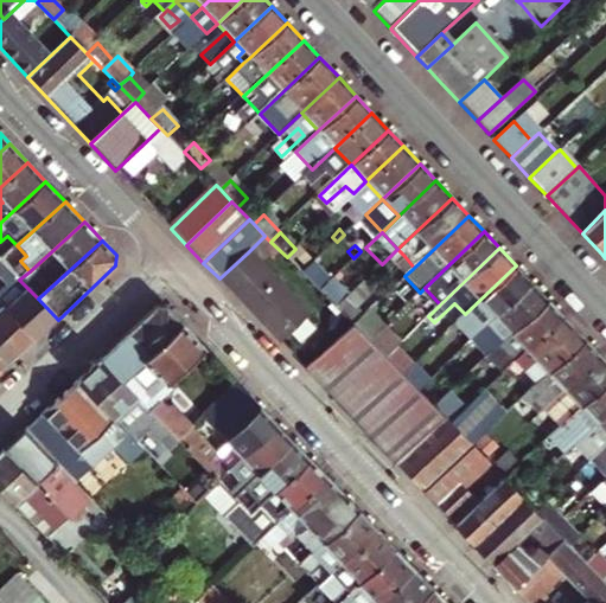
[(397,249),(388,258),(394,265),(404,256),(397,249)]
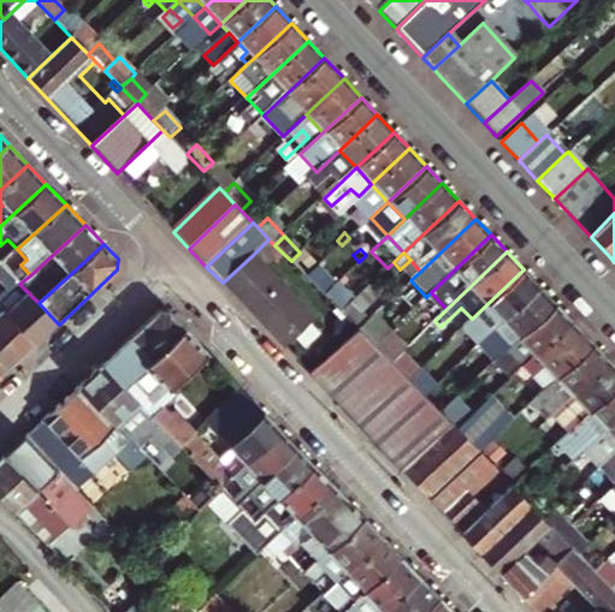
[(315,322),(252,256),(223,283),(287,350),(315,322)]
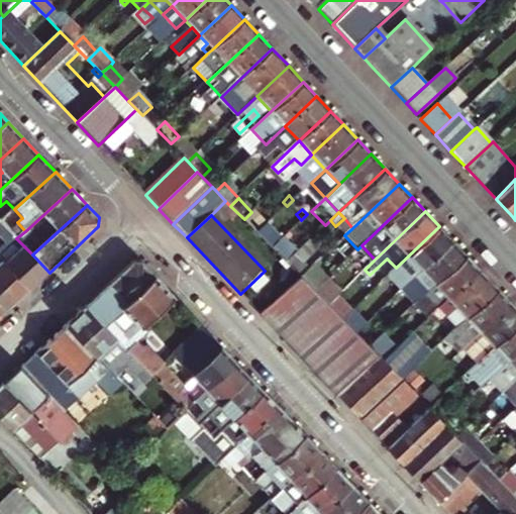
[(0,260),(29,291),(49,273),(32,254),(16,238),(1,222),(0,221),(0,236),(5,243),(0,247),(0,260)]
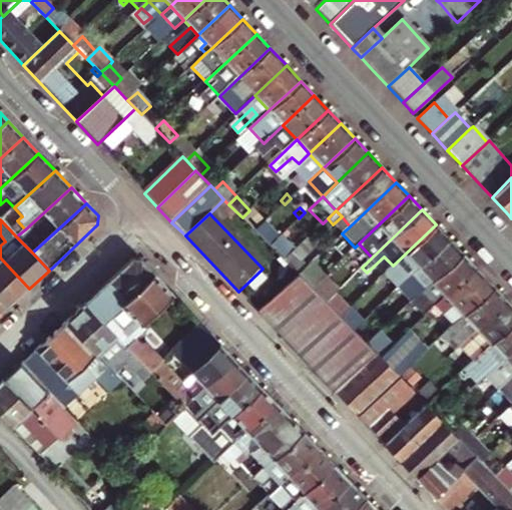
[(279,238),(265,223),(256,231),(271,246),(279,238)]
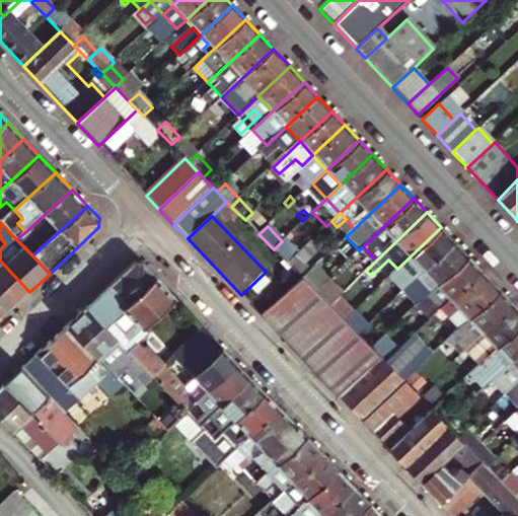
[(405,289),(455,242),(441,227),(397,269),(391,275),(405,289)]
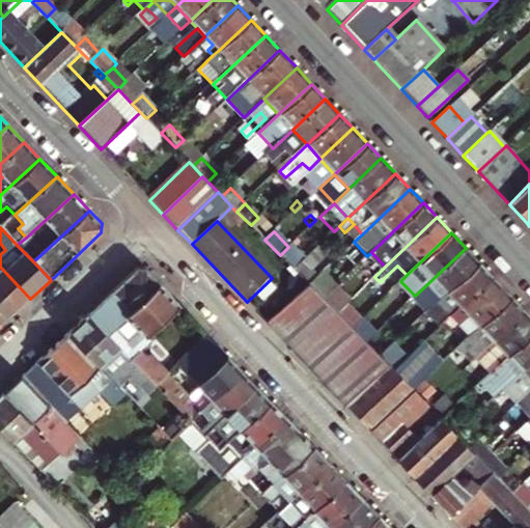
[(330,246),(324,241),(302,261),(294,270),(309,285),(317,276),(312,270),(329,255),(325,251),(330,246)]
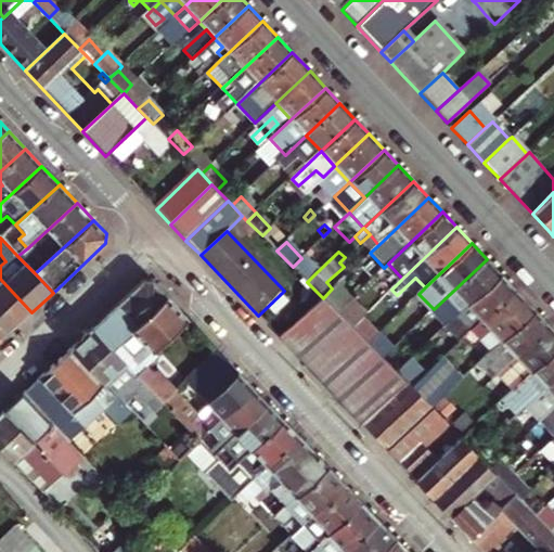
[(301,258),(293,267),(307,282),(316,273),(301,258)]
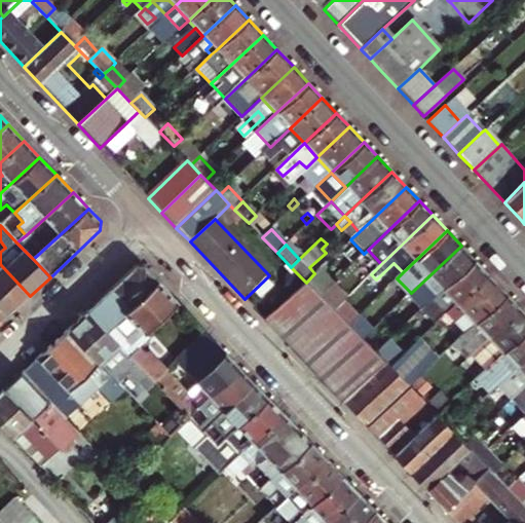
[(423,306),(442,289),(474,259),(461,246),(411,293),(423,306)]
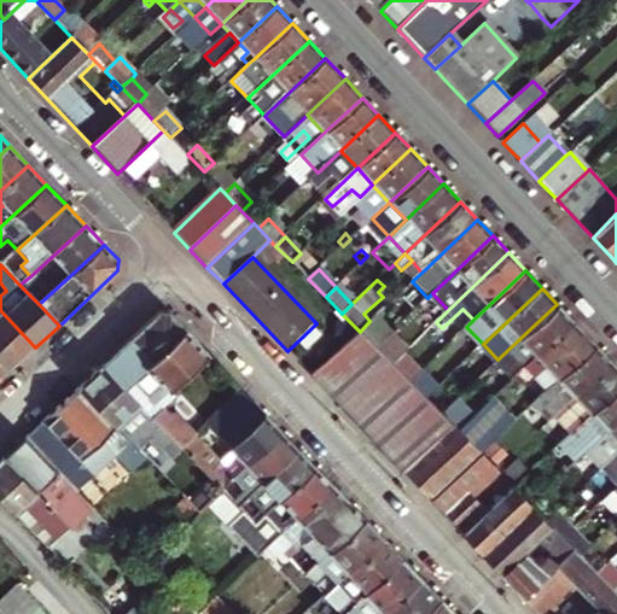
[(557,304),(519,339),(536,357),(574,322),(566,315),(557,304)]
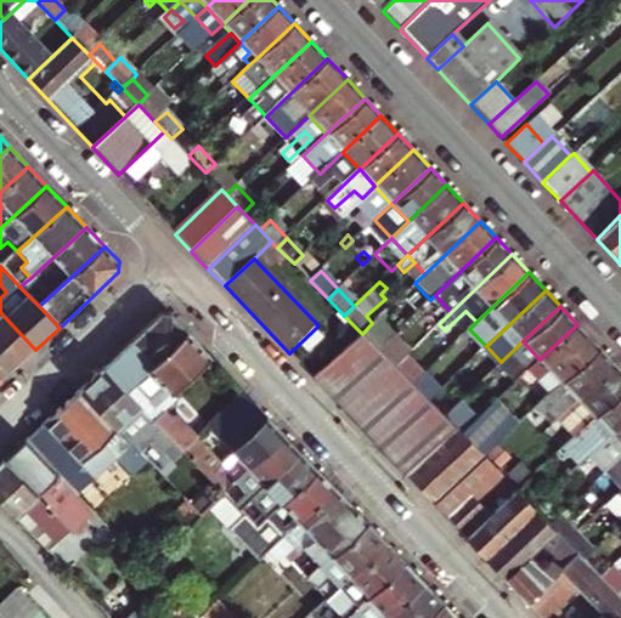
[(0,349),(17,367),(35,350),(0,312),(0,349)]
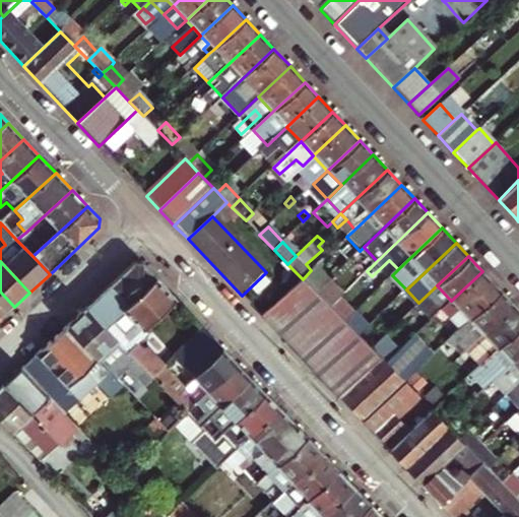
[(133,264),(86,309),(104,326),(156,278),(143,265),(133,264)]
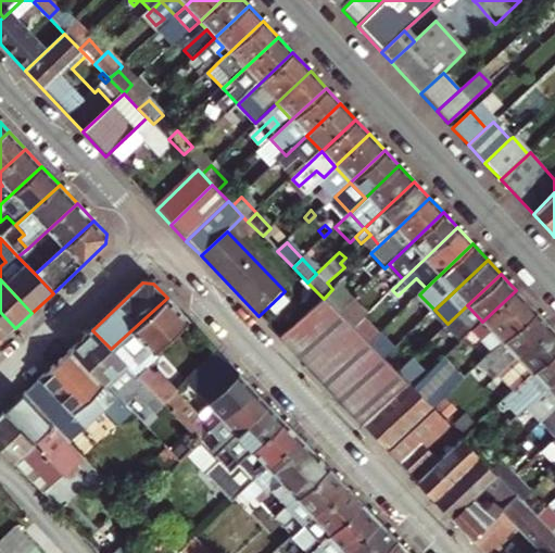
[(337,313),(352,299),(338,284),(332,289),(324,299),(337,313)]
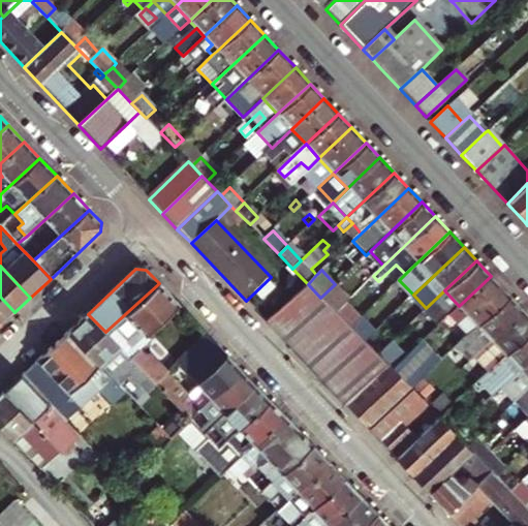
[(472,332),(510,297),(491,276),(459,306),(446,316),(466,338),(472,332)]
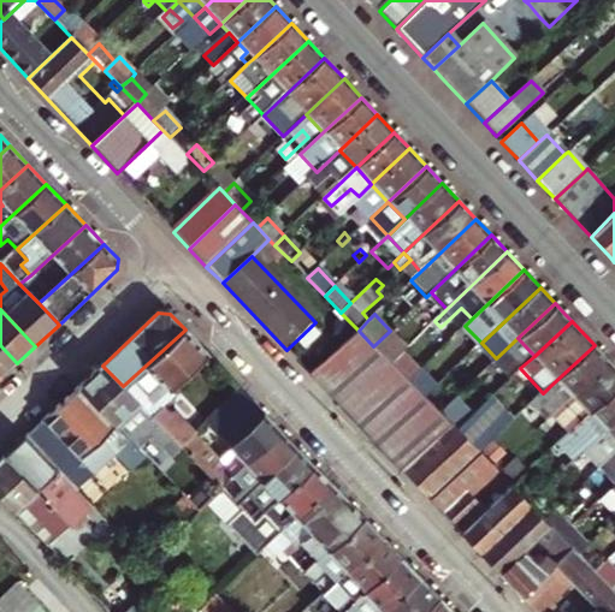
[(145,409),(179,446),(194,432),(197,429),(177,409),(170,410),(164,404),(173,394),(169,388),(208,352),(185,330),(123,386),(145,409)]
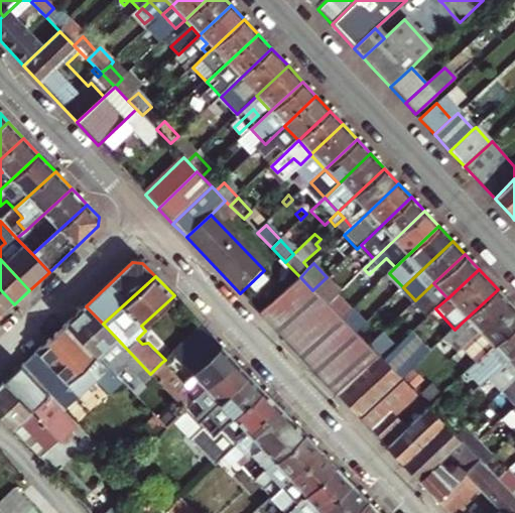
[(367,346),(355,334),(341,318),(334,311),(327,303),(312,290),(300,277),(261,314),(337,394),(376,356),(367,346)]
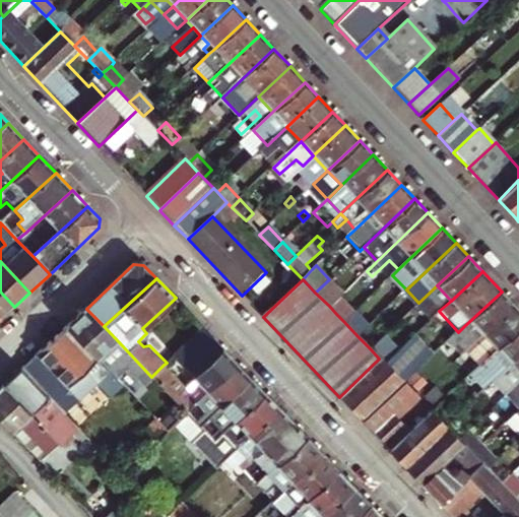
[(329,279),(315,293),(329,306),(342,294),(329,279)]
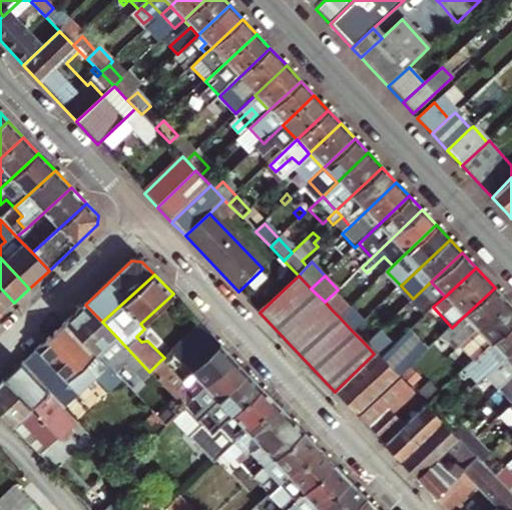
[(426,313),(433,307),(445,297),(431,282),(413,299),(426,313)]
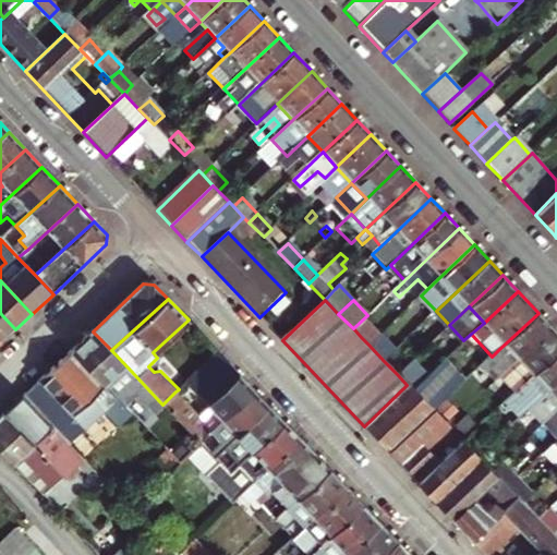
[(15,329),(0,313),(0,342),(15,329)]
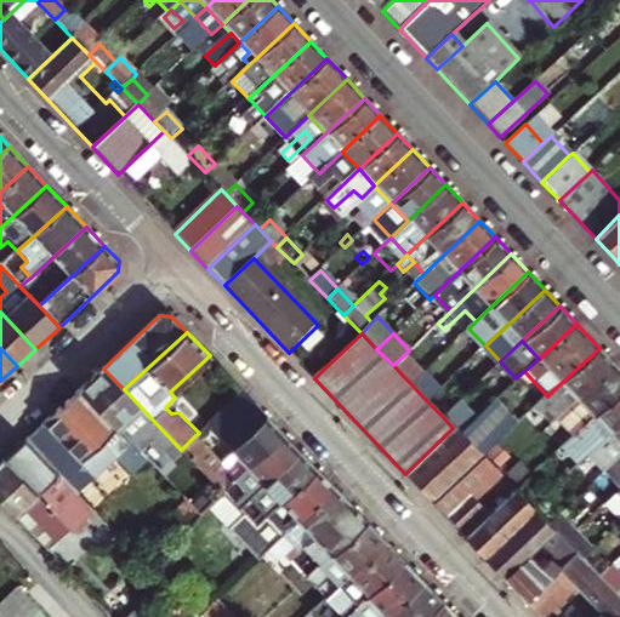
[(578,400),(615,365),(599,348),(555,389),(566,400),(572,394),(578,400)]
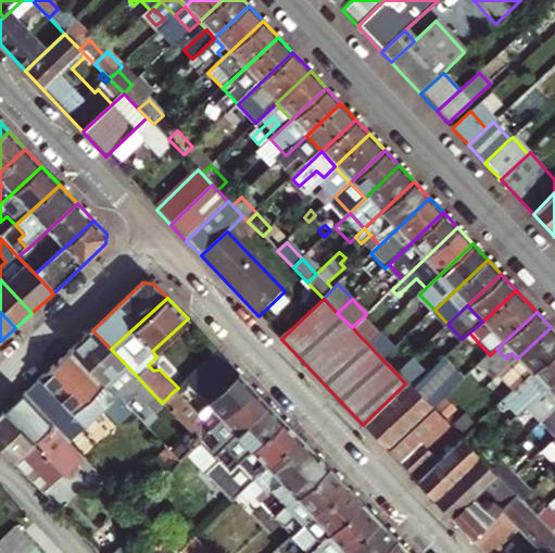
[(374,323),(366,314),(352,327),(360,336),(374,323)]
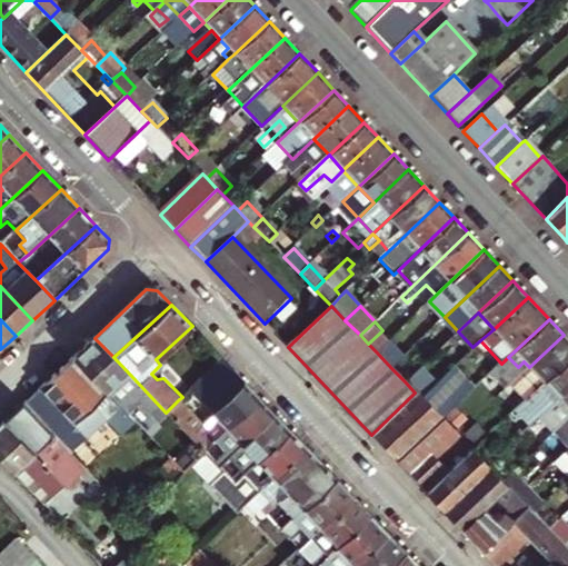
[(391,368),(408,351),(400,340),(404,338),(397,331),(376,351),(391,368)]
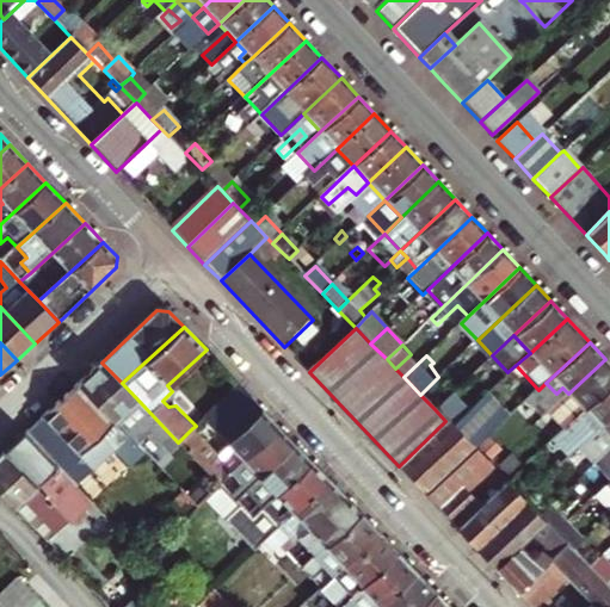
[(609,384),(609,363),(605,359),(568,394),(540,421),(547,427),(574,401),(583,410),(609,384)]
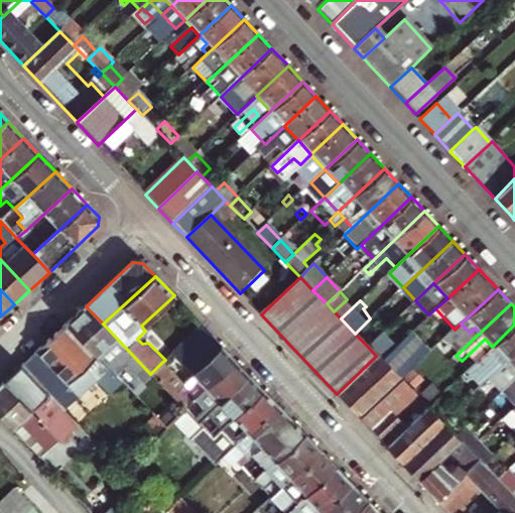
[(86,306),(66,325),(115,376),(128,362),(145,379),(150,374),(121,343),(103,324),(86,306)]
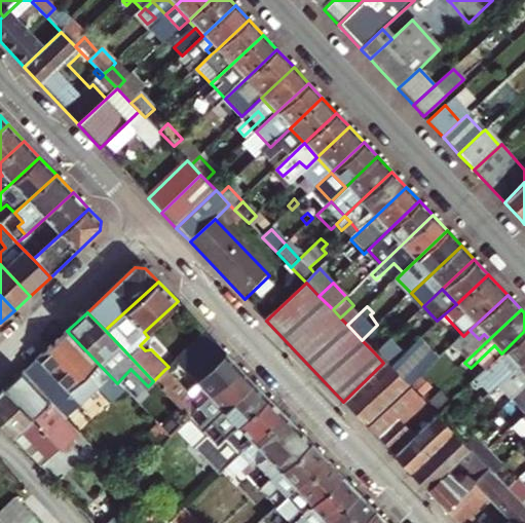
[(382,321),(377,325),(362,340),(374,352),(388,339),(390,337),(384,330),(387,327),(382,321)]
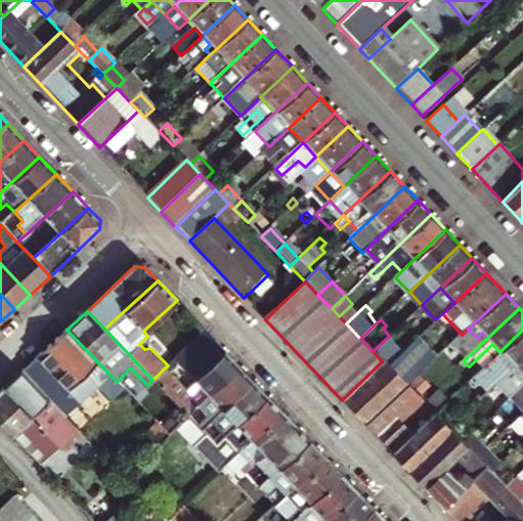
[(456,357),(477,338),(468,329),(462,335),(445,350),(450,355),(441,362),(448,370),(460,359),(456,357)]
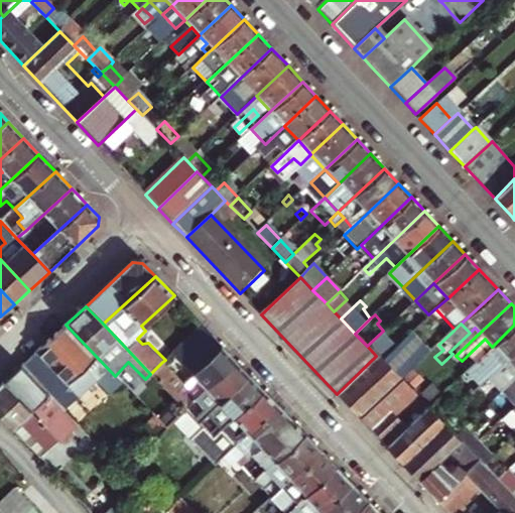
[(115,376),(66,325),(20,368),(68,416),(98,388),(112,401),(126,387),(115,376)]
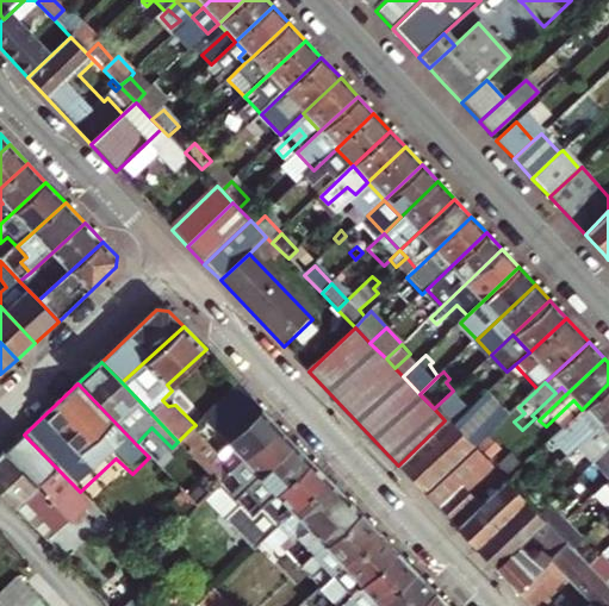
[(227,441),(261,407),(238,383),(204,417),(227,441)]
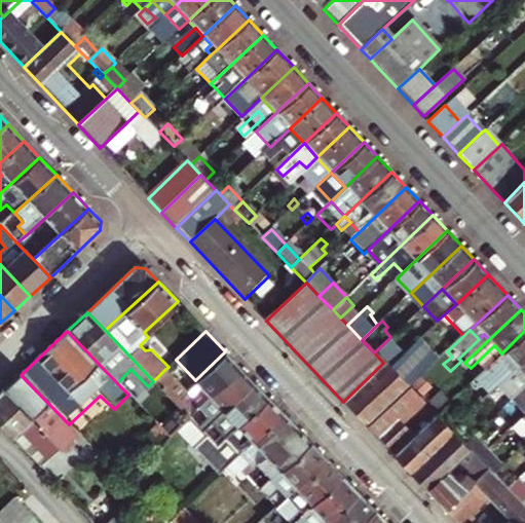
[(498,384),(524,359),(524,331),(501,353),(460,391),(475,407),(498,384)]
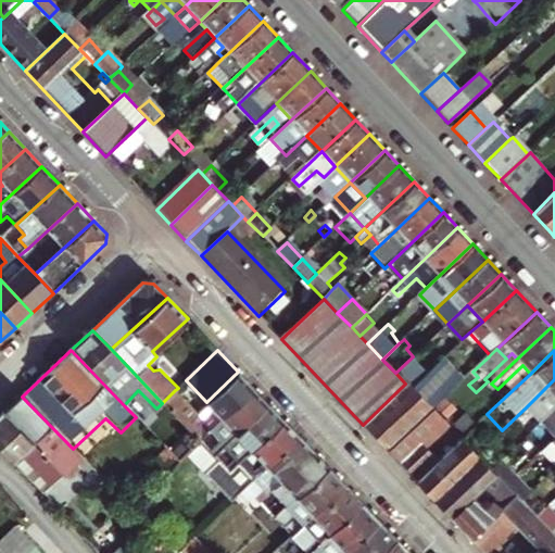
[(416,365),(411,359),(395,373),(405,384),(411,388),(418,380),(410,372),(416,365)]
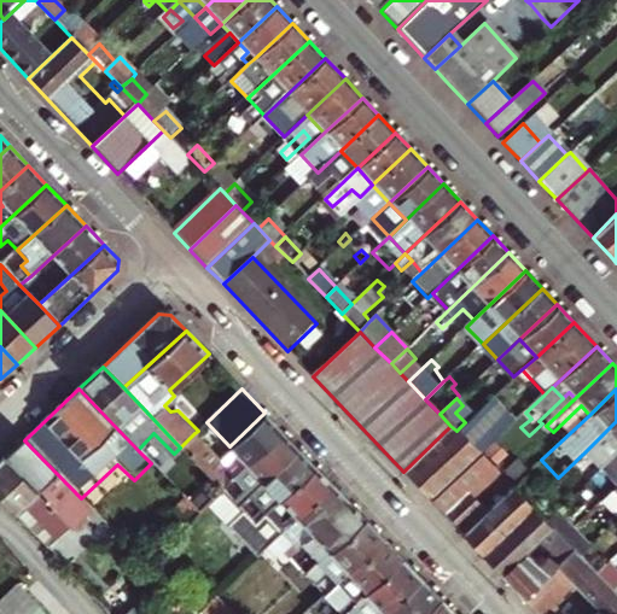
[(217,457),(195,433),(180,448),(220,489),(246,463),(281,430),(265,413),(230,446),(217,457)]
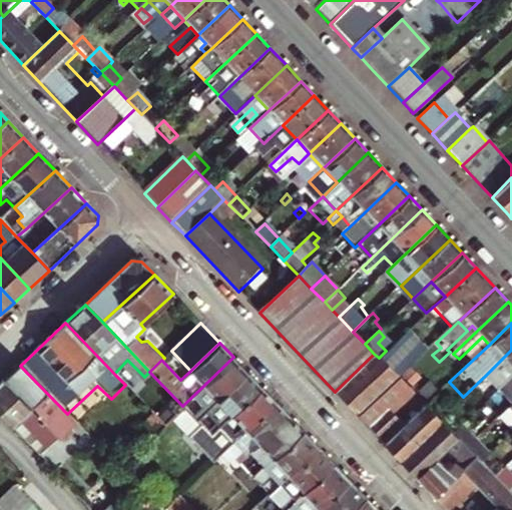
[(511,378),(511,350),(486,375),(499,390),(511,378)]
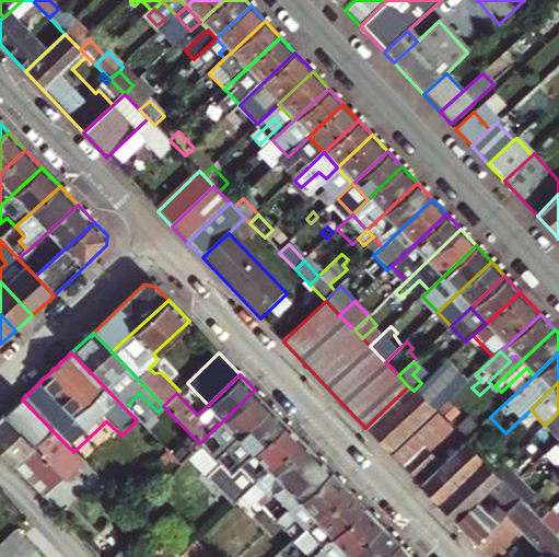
[(394,457),(438,416),(434,413),(414,391),(408,386),(365,428),(394,457)]
